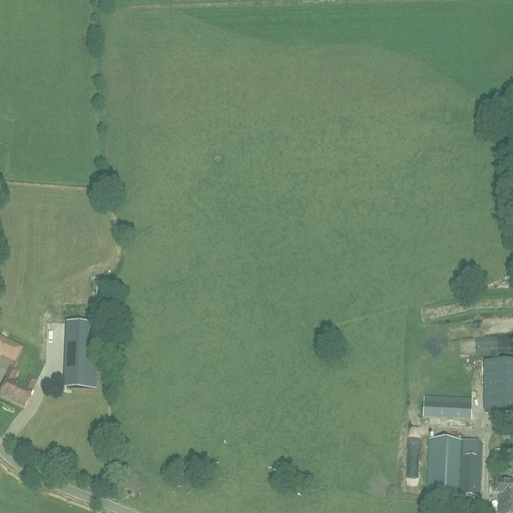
[(23,348),(8,341),(9,340),(0,335),(0,359),(1,357),(15,364),(23,348)]
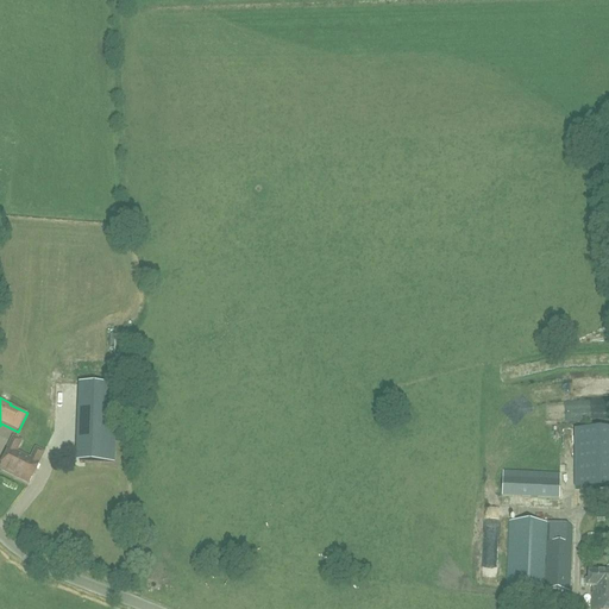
[(596,424),(592,410),(583,413),(586,426),(596,424)]
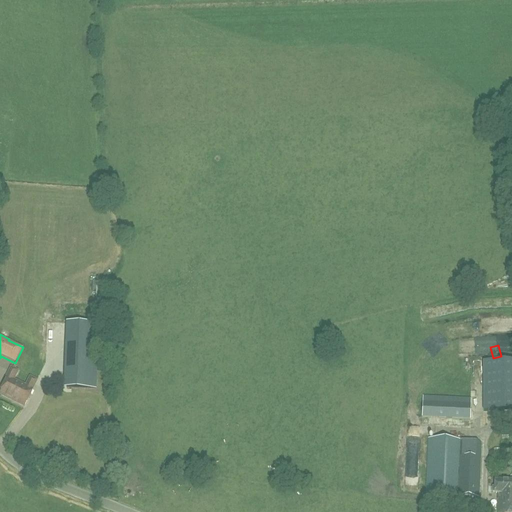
[(500,355),(507,358),(511,351),(504,348),(500,355)]
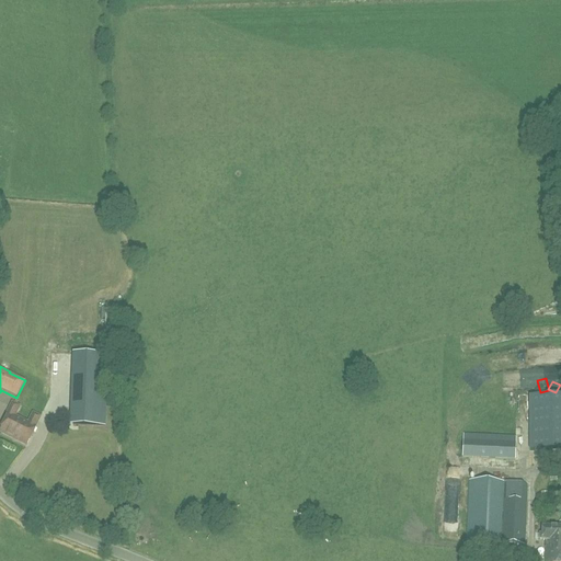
[(560,396),(529,397),(529,451),(560,450),(560,396)]
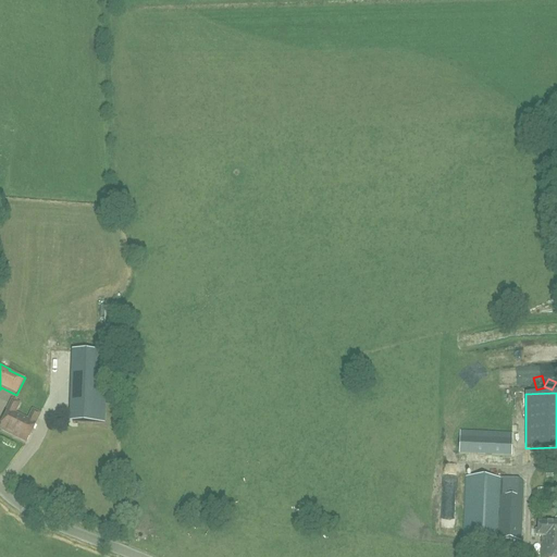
[(28,419),(14,412),(20,403),(12,399),(4,415),(7,416),(0,426),(0,428),(26,442),(36,423),(35,423),(40,413),(33,409),(28,419)]
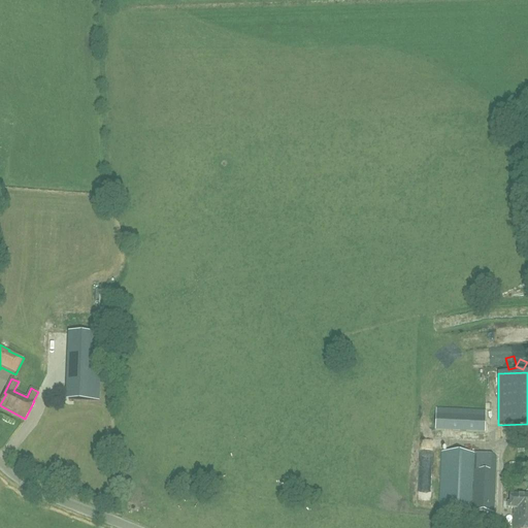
[(99,402),(99,386),(69,385),(69,401),(99,402)]
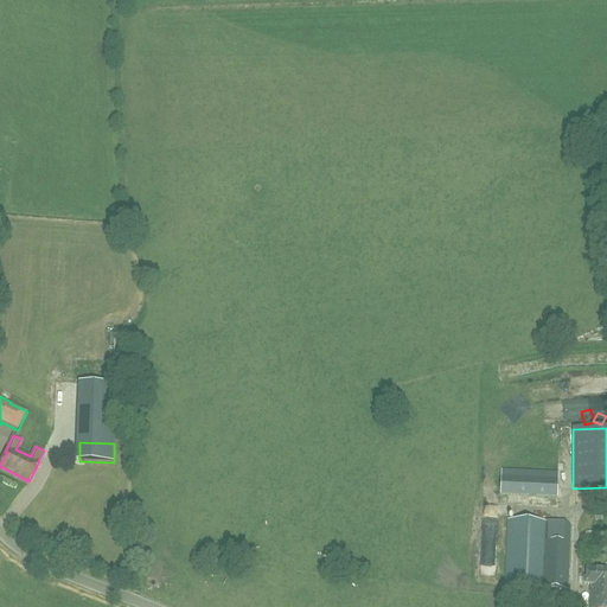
[(556,497),(557,473),(502,471),(500,496),(556,497)]
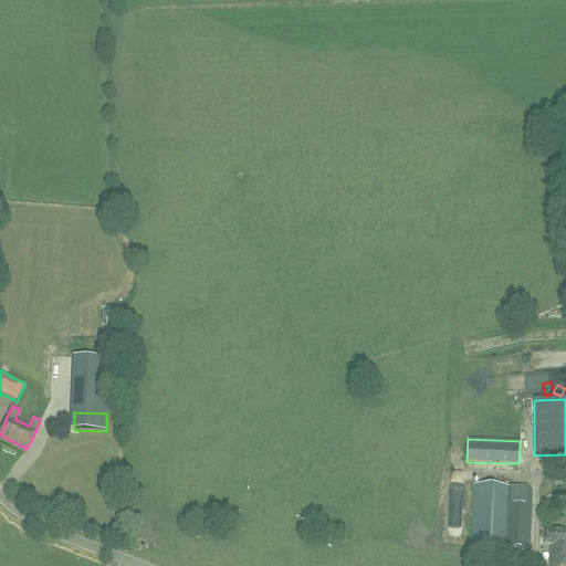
[(459,474),(454,479),(461,486),(465,482),(459,474)]
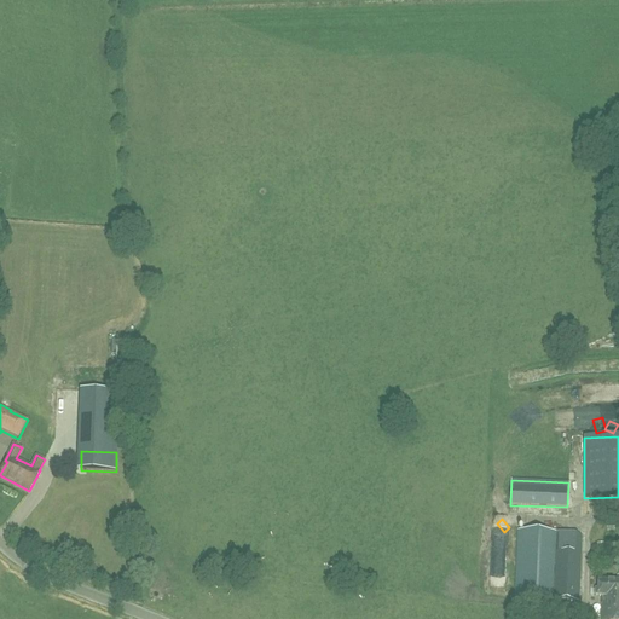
[(578,602),(582,537),(556,536),(556,532),(518,530),(514,599),(578,602)]
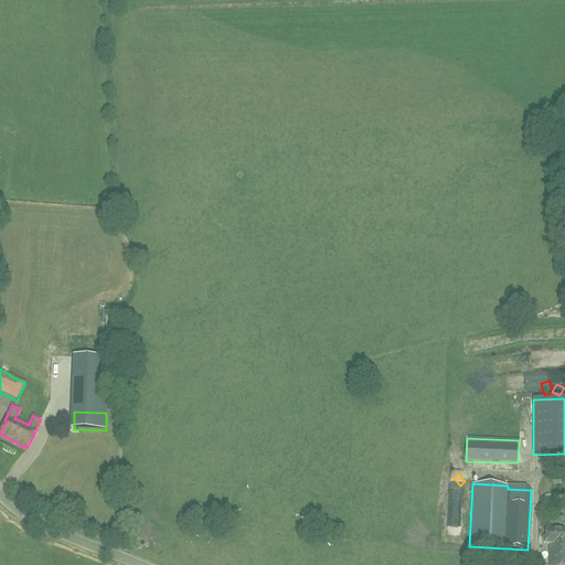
[(454,499),(465,499),(465,489),(452,489),(454,499)]
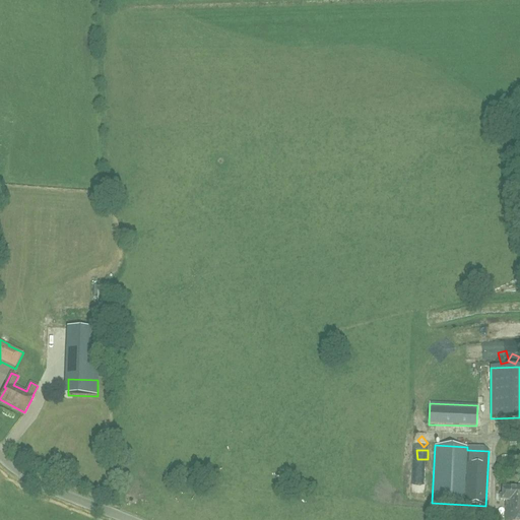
[(502,495),(500,495),(500,501),(502,501),(502,502),(505,502),(505,519),(519,519),(519,488),(502,489),(502,495)]
